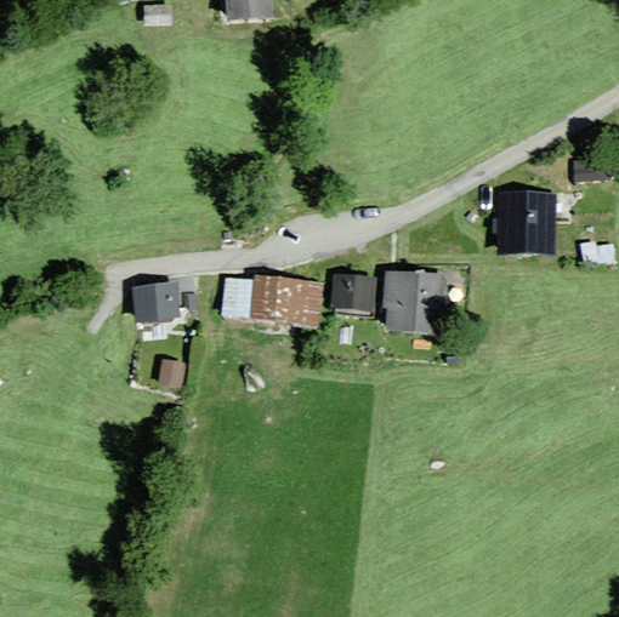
[(221,0),(223,27),(277,23),(276,0),(221,0)]
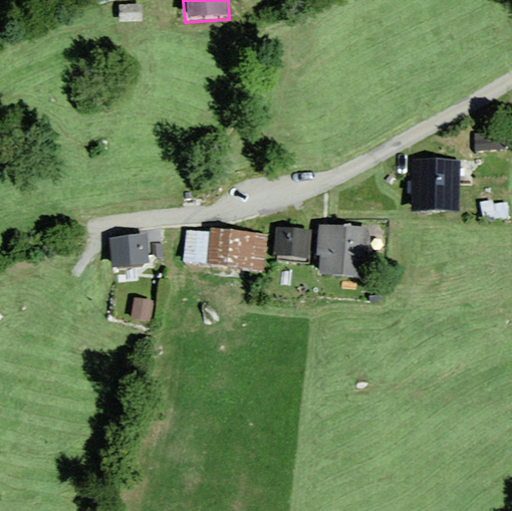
[(461,158),(414,156),(411,207),(458,210),(461,158)]
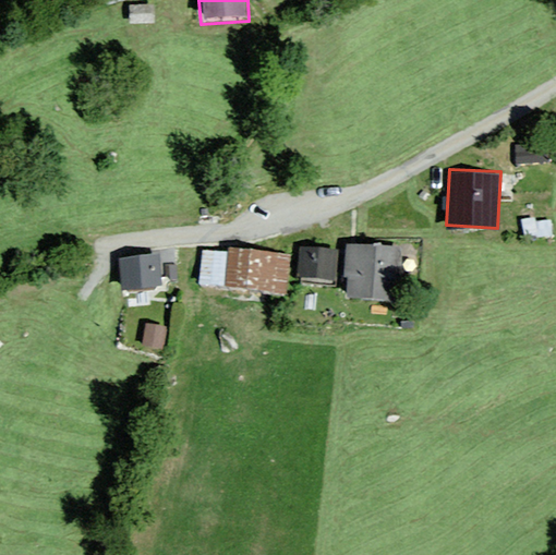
[(551,208),(521,208),(521,234),(551,234),(551,208)]
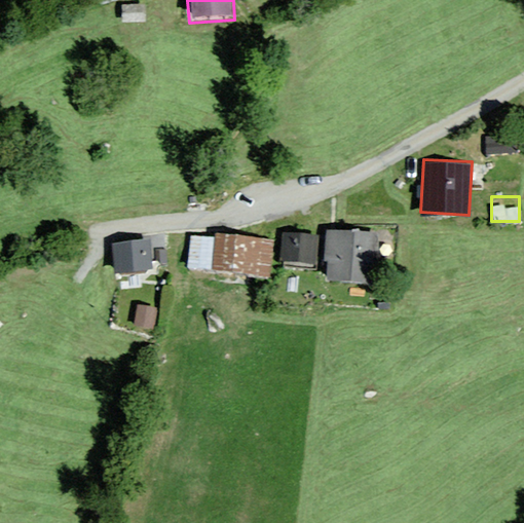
[(375,230),(327,227),(324,277),(372,281),(375,230)]
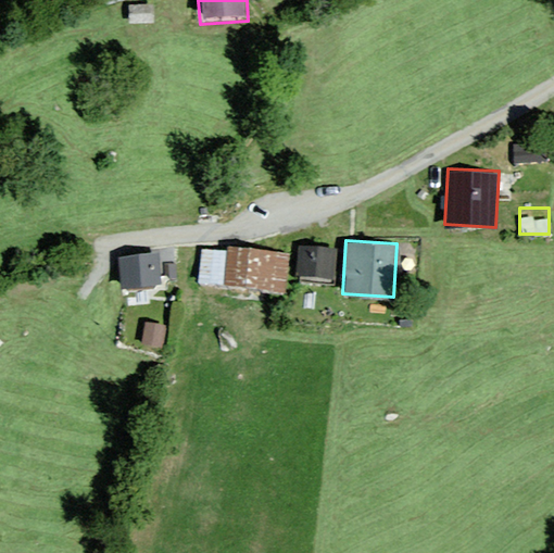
[(290,252),(200,243),(197,283),(287,291),(290,252)]
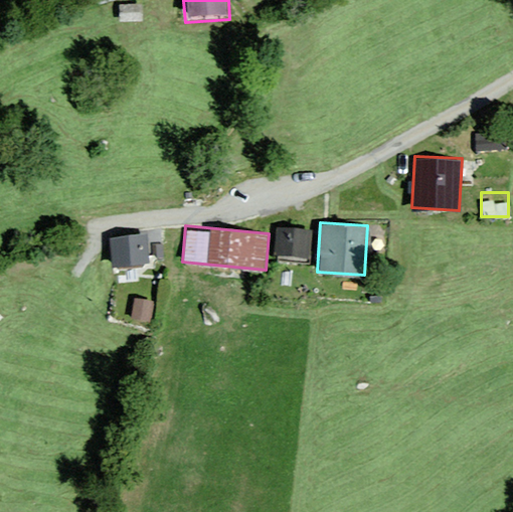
[(313,228),(279,225),(277,257),(311,259),(313,228)]
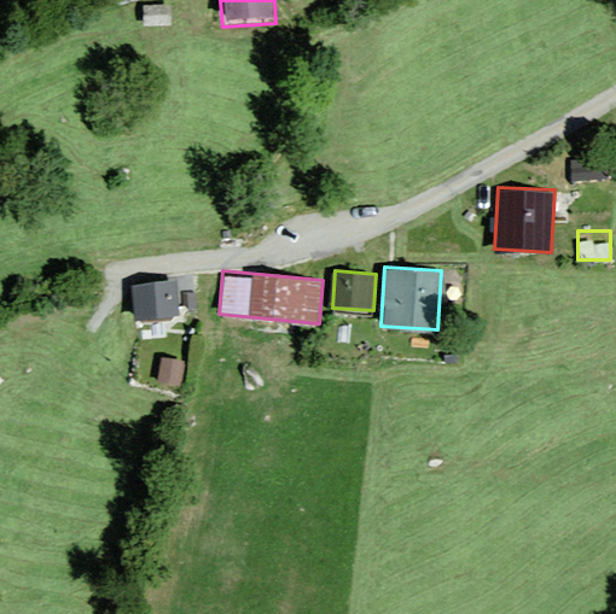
[(191,291),(138,291),(138,334),(191,334),(191,291)]
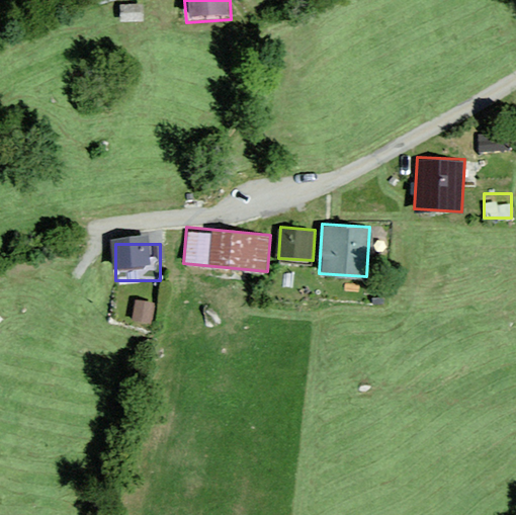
[(139,301),(135,321),(152,324),(156,304),(139,301)]
